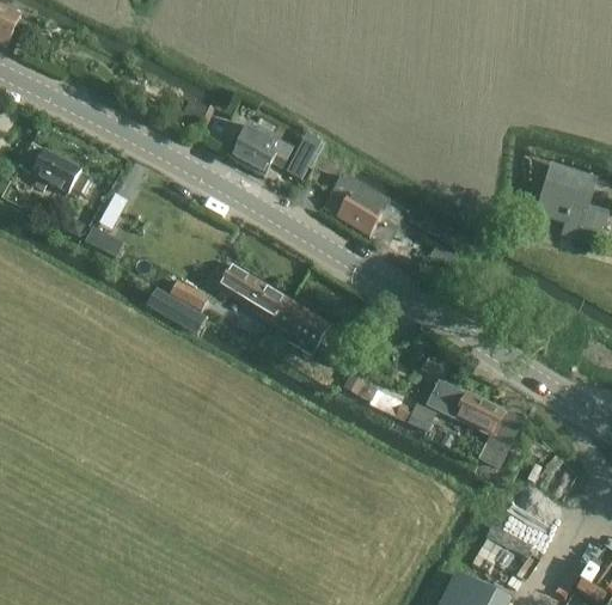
[(0,46),(5,48),(17,25),(19,20),(0,12),(0,46)]
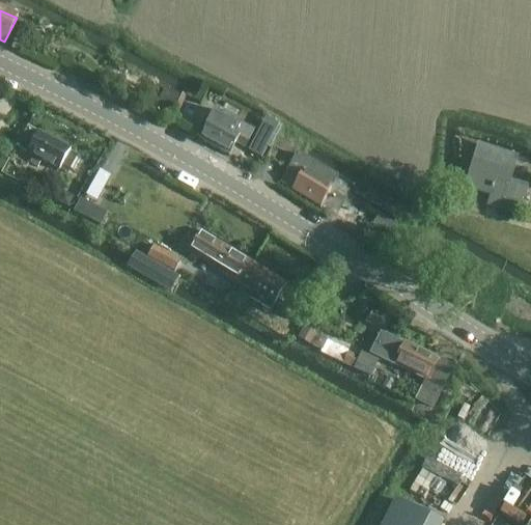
[(164,85),(158,97),(172,103),(177,91),(164,85)]
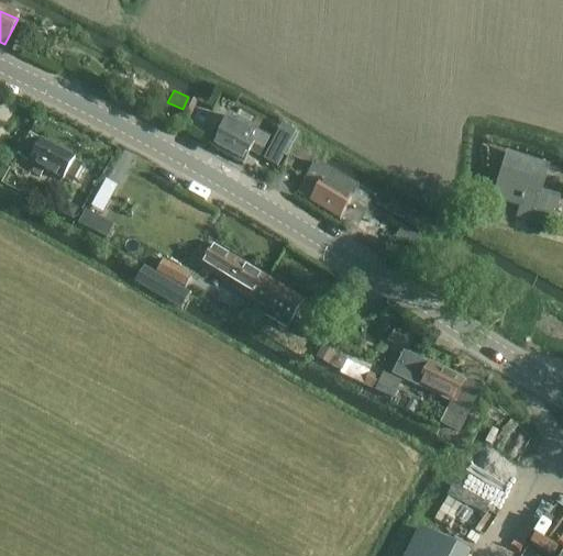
[(219,130),(210,144),(241,162),(249,148),(257,154),(263,146),(262,145),(265,140),(267,134),(229,113),(224,121),(223,123),(219,130)]
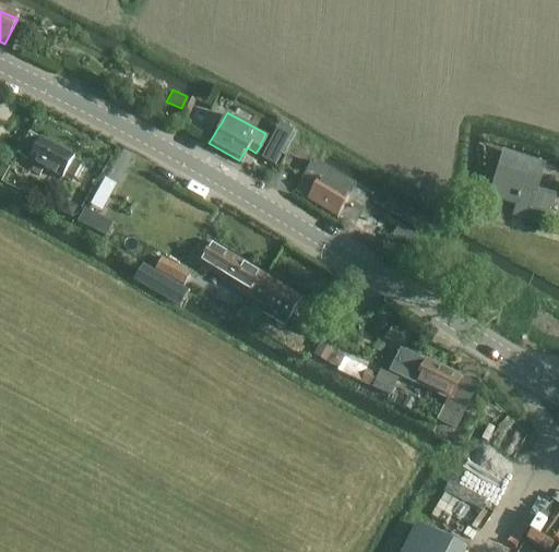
[(76,177),(83,164),(81,158),(72,154),(72,153),(27,130),(15,152),(34,162),(31,167),(40,172),(44,166),(62,176),(62,174),(71,178),(76,177)]
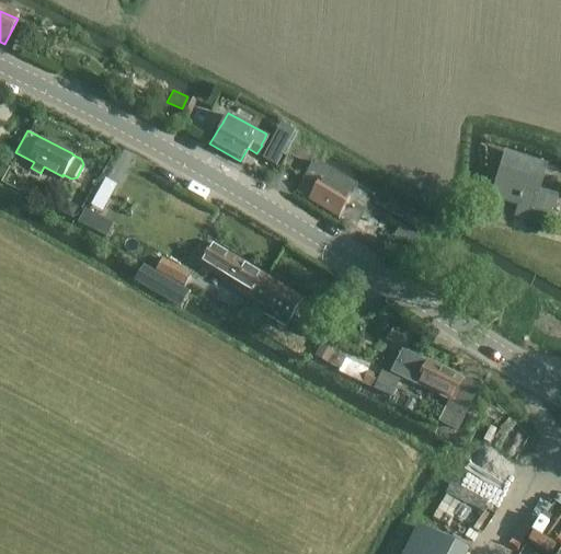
[(270,143),(263,156),(275,162),(282,150),(270,143)]
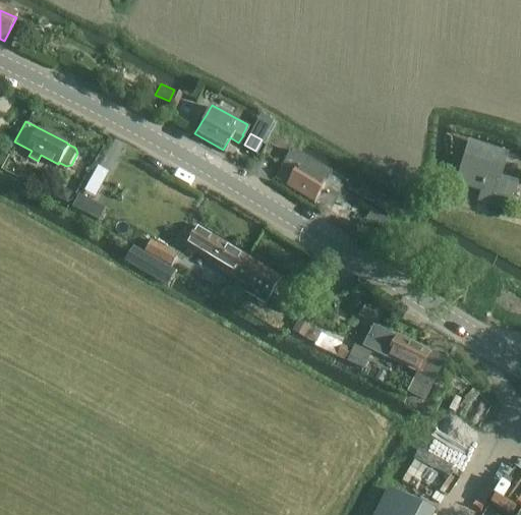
[(509,209),(513,197),(518,182),(500,176),(509,151),(469,137),(455,180),(480,188),(477,197),(509,209)]
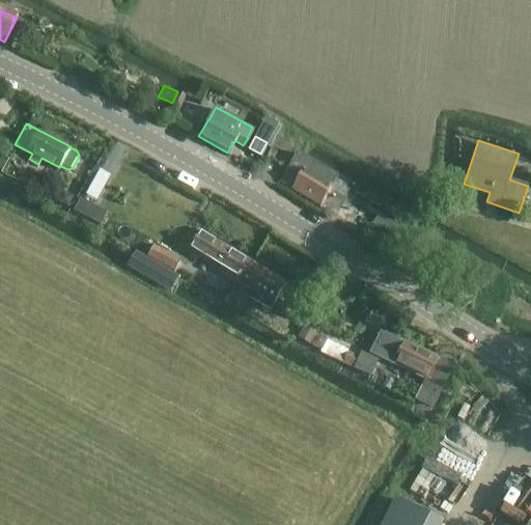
[(290,162),(279,181),(290,188),(319,204),(332,185),(332,184),(336,176),(338,172),(309,157),(297,150),(290,161),(290,162)]
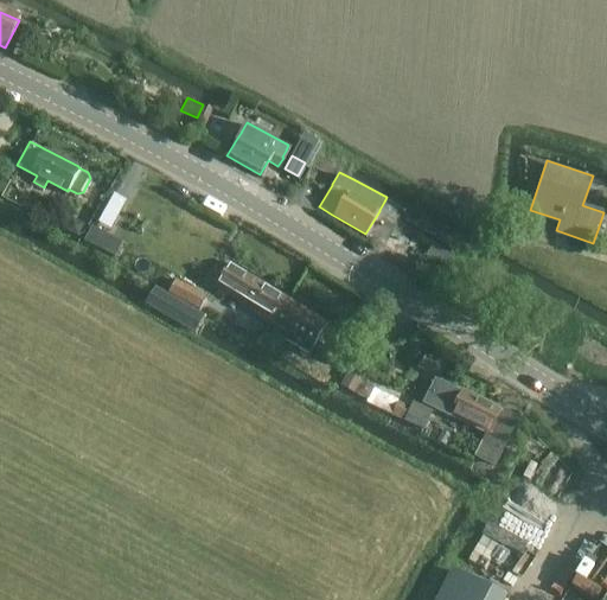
[(66,210),(59,225),(76,234),(84,219),(66,210)]
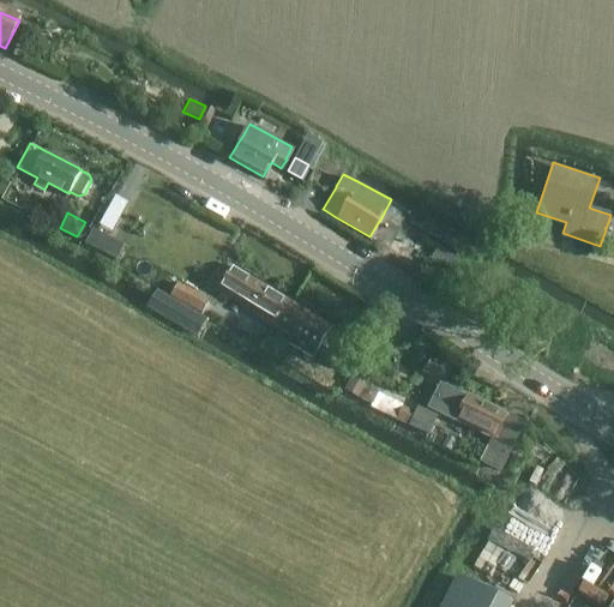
[(109,233),(98,251),(113,259),(124,241),(109,233)]
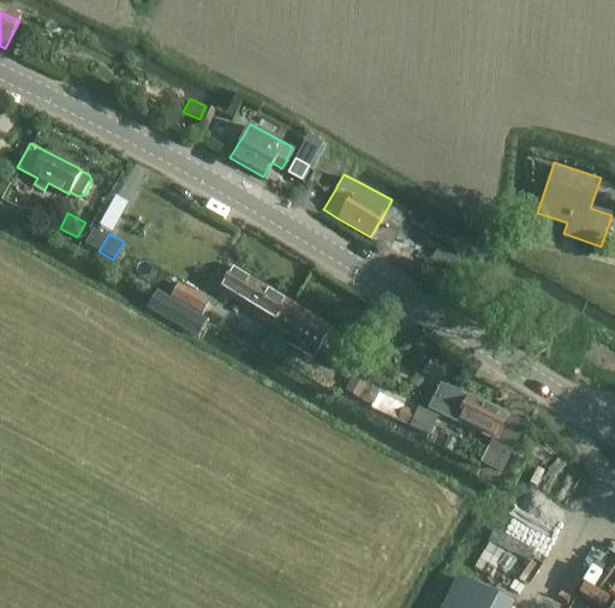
[(446,276),(459,257),(437,244),(425,263),(446,276)]
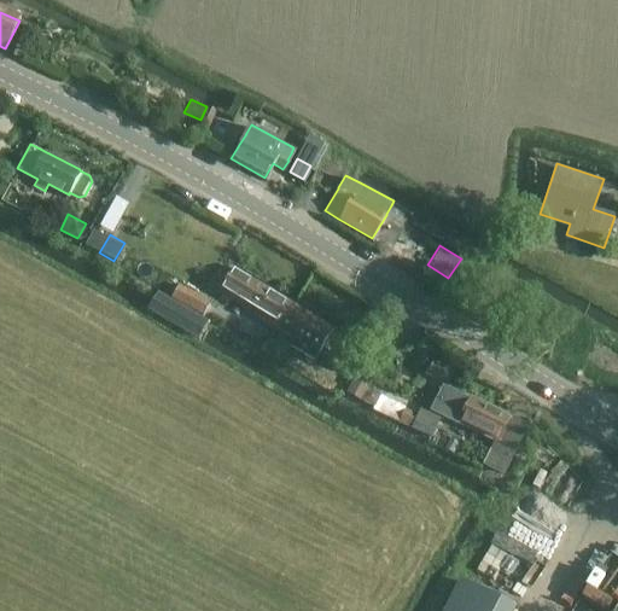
[(273,325),(289,298),(234,265),(216,290),(273,325)]
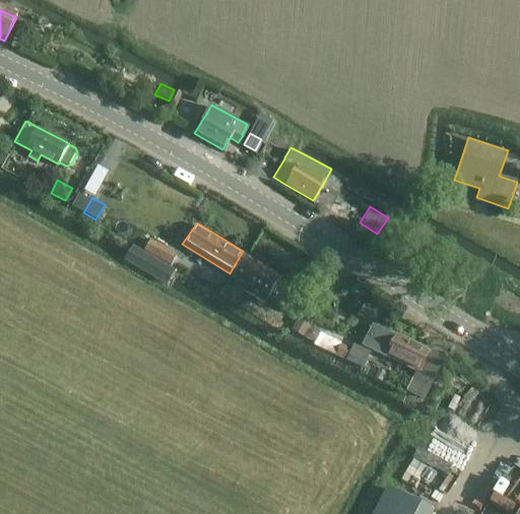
[(169,263),(176,251),(150,237),(143,248),(153,254),(169,263)]
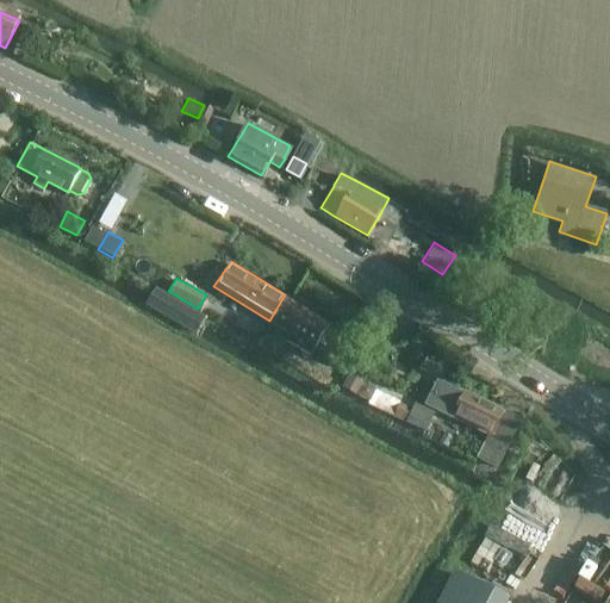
[(156,284),(145,304),(169,317),(180,298),(168,291),(156,284)]
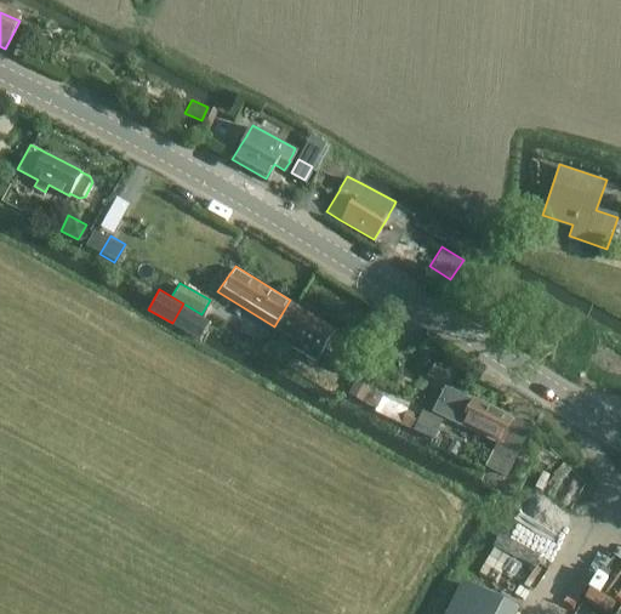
[(290,300),(274,327),(278,329),(294,337),(290,346),(314,360),(335,329),(290,300)]
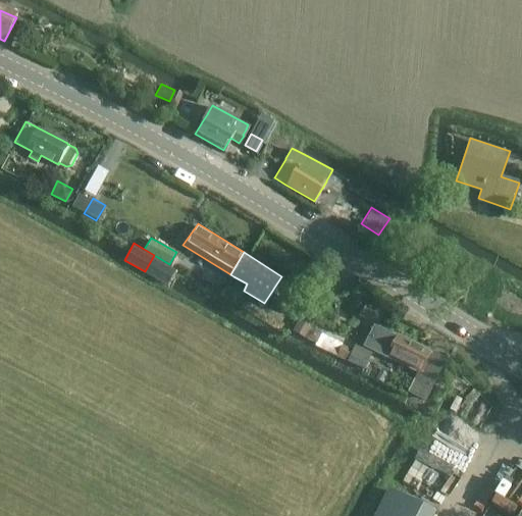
[(291,313),(298,300),(288,294),(279,307),(291,313)]
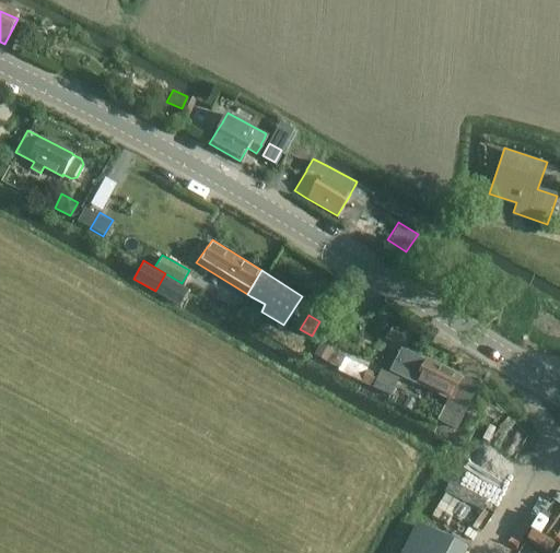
[(421,325),(416,336),(429,342),(434,331),(421,325)]
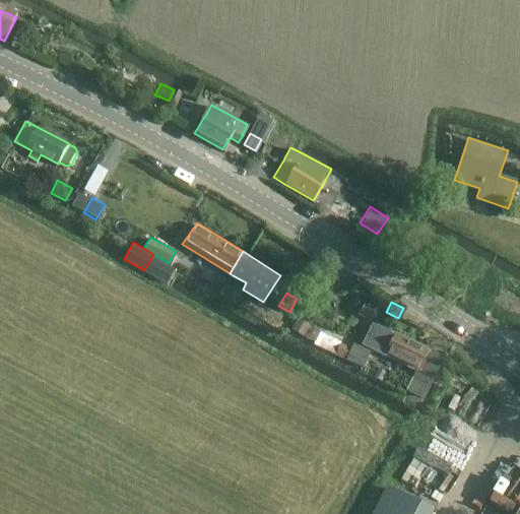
[(308,313),(296,306),(284,324),(297,331),(308,313)]
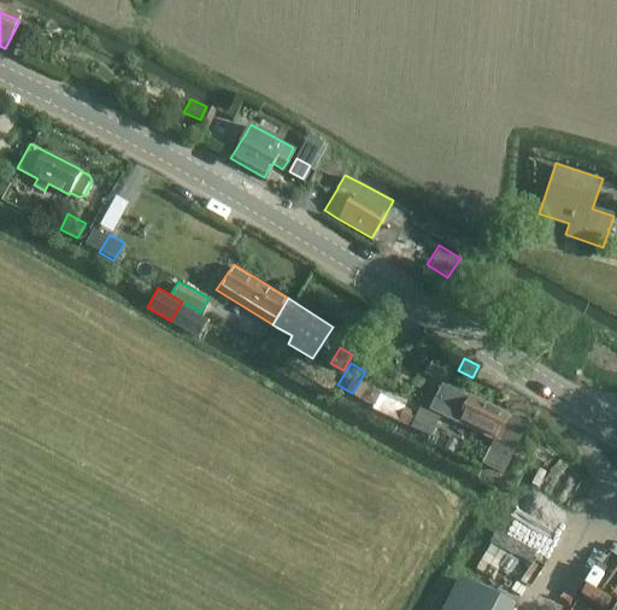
[(441,381),(429,406),(456,420),(457,418),(492,435),(493,437),(488,446),(481,461),(495,467),(500,469),(507,456),(524,420),(521,418),(505,410),(469,392),(468,394),(441,381)]
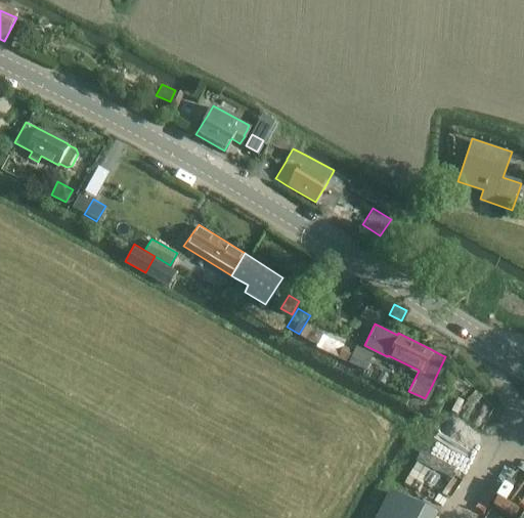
[(354,348),(344,343),(338,356),(348,360),(348,361),(365,370),(366,368),(377,373),(380,365),(377,359),(372,357),(374,352),(356,344),(354,348)]
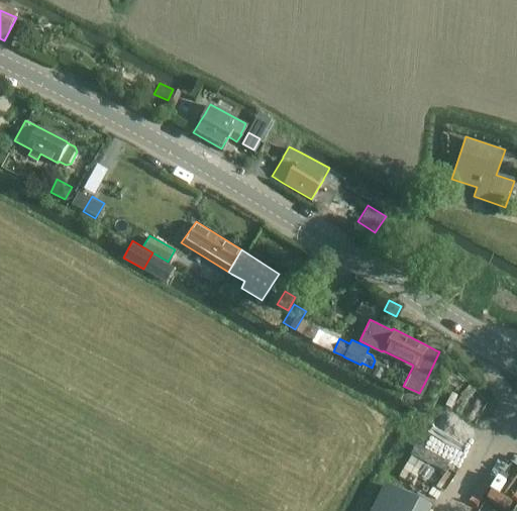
[(386,484),(371,510),(428,510),(430,507),(386,484)]
